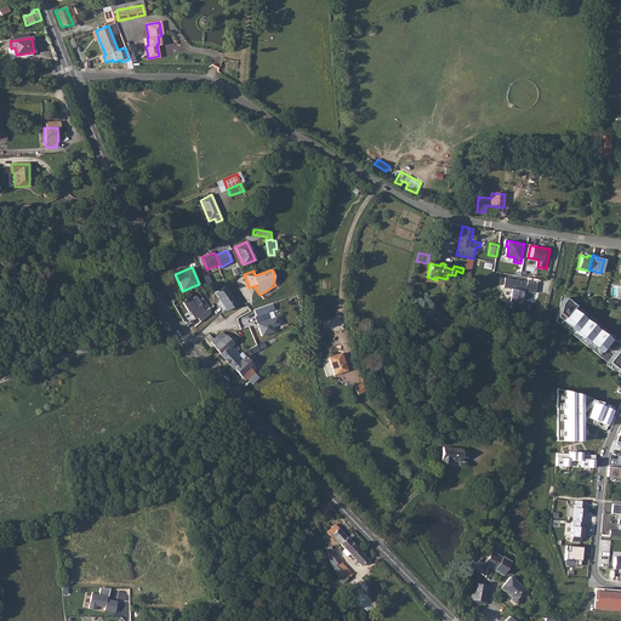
[(528,281),(505,278),(503,286),(514,289),(512,302),(524,303),(525,291),(536,294),(537,279),(528,278),(528,281)]
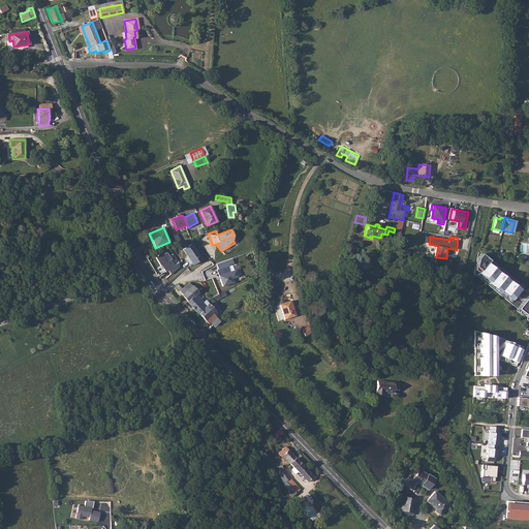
[(184,248),(183,249),(188,256),(193,263),(193,265),(203,259),(191,244),(184,248)]
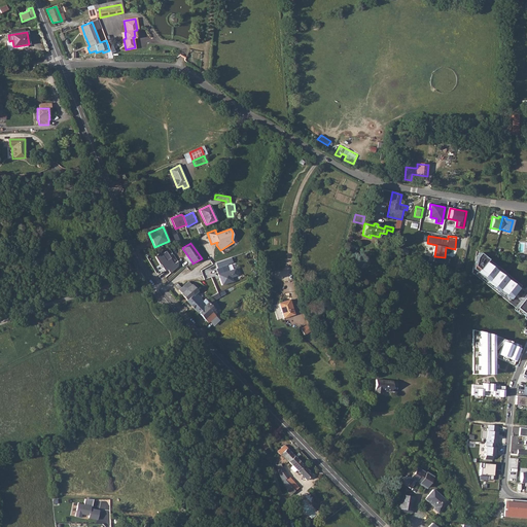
[(175,265),(167,252),(159,257),(167,269),(169,268),(172,272),(180,267),(180,261),(175,265)]
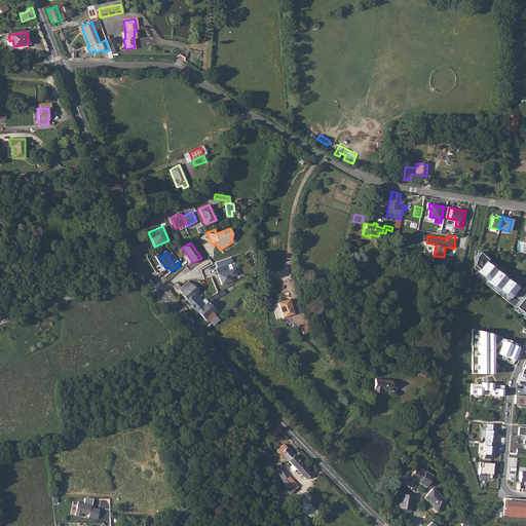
[(525,291),(478,253),(474,257),(470,272),(525,316),(525,291)]
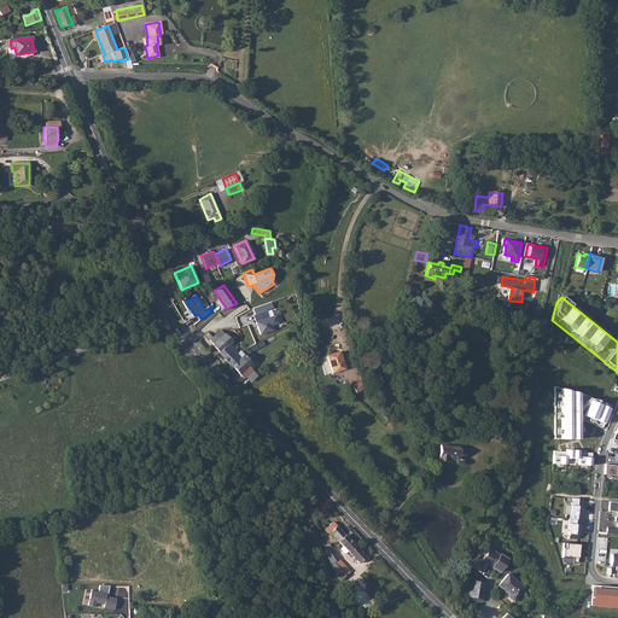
[(266,310),(254,315),(256,324),(257,324),(258,326),(257,326),(260,334),(273,330),(272,325),(278,322),(275,315),(268,318),(266,310)]
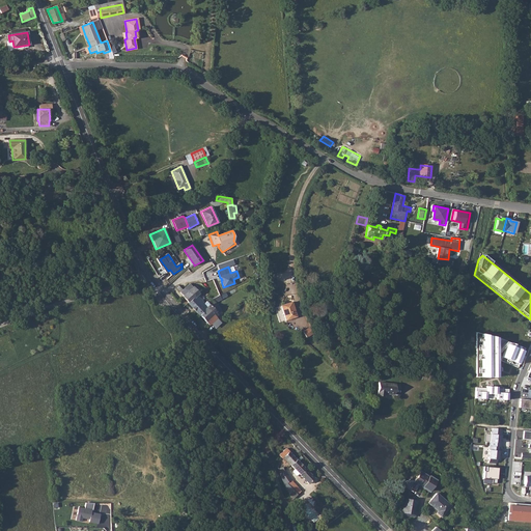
[(190,284),(179,292),(183,296),(183,297),(188,303),(199,294),(193,287),(190,284)]
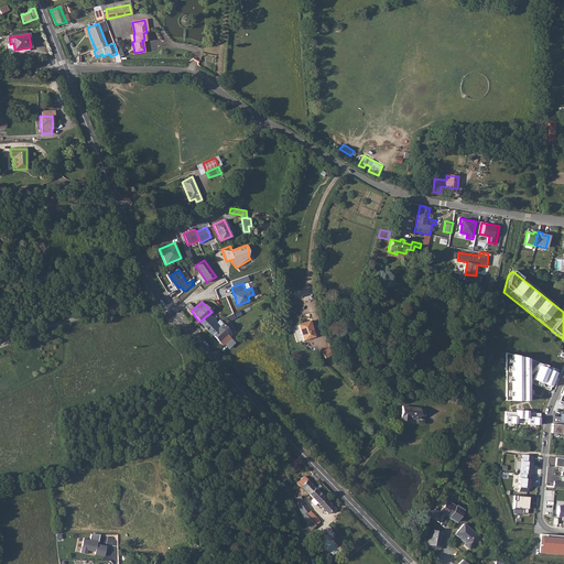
[(199,322),(206,329),(212,324),(209,322),(214,318),(209,314),(199,322)]
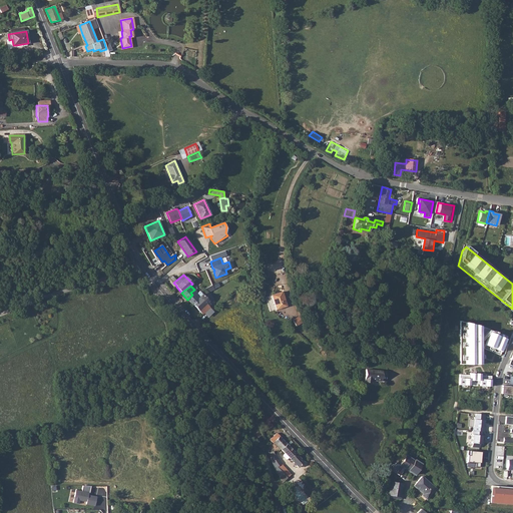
[(192,295),(187,300),(192,305),(192,304),(202,295),(199,292),(199,291),(197,293),(194,290),(190,293),(192,295)]
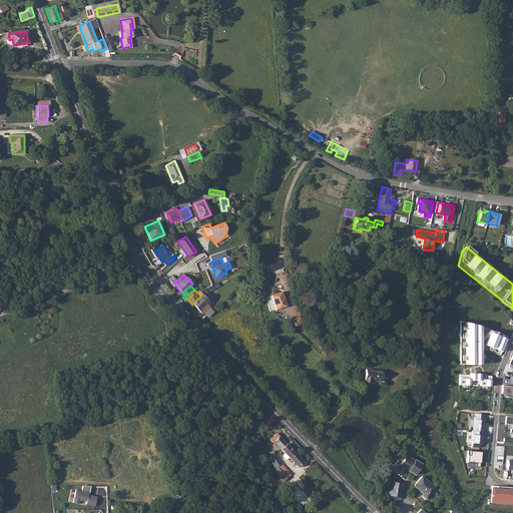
[(276,308),(277,310),(287,306),(283,292),(272,296),(276,308)]
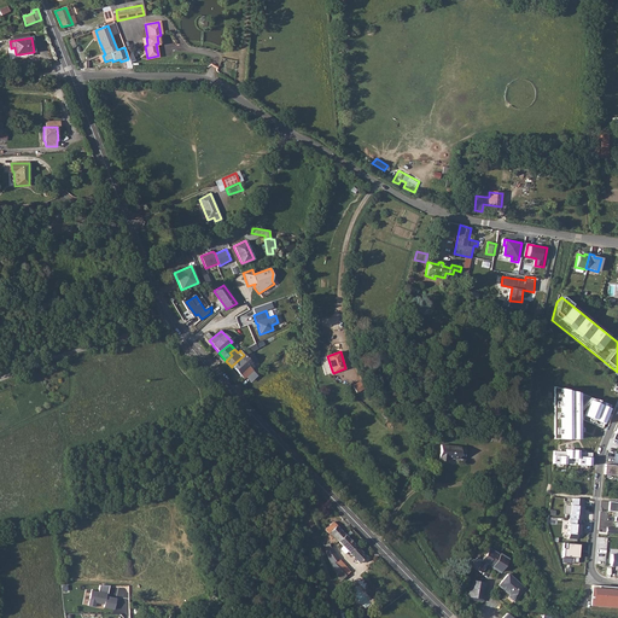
[(244,355),(232,366),(244,379),(252,371),(249,366),(251,362),(244,355)]
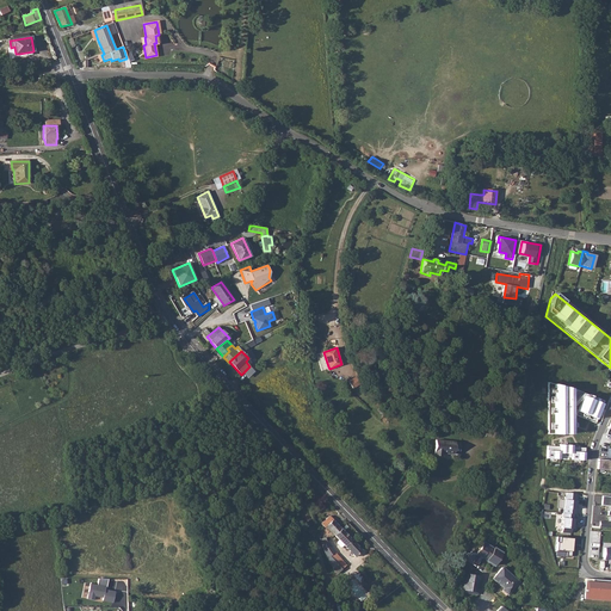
[(547,382),(547,433),(571,433),(571,413),(585,419),(586,414),(596,419),(603,401),(575,389),(547,382)]
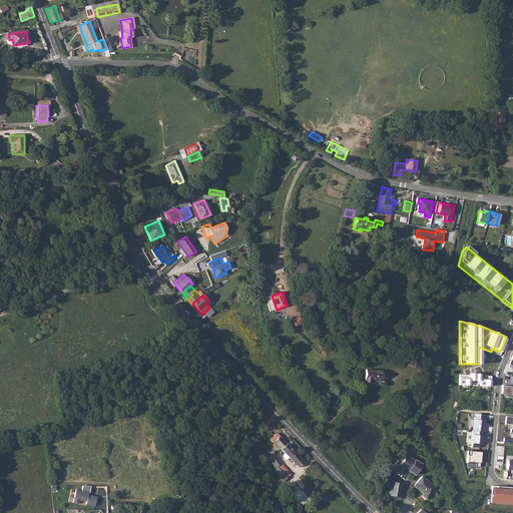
[(366,370),(364,382),(371,383),(371,380),(380,381),(381,372),(381,371),(366,370)]
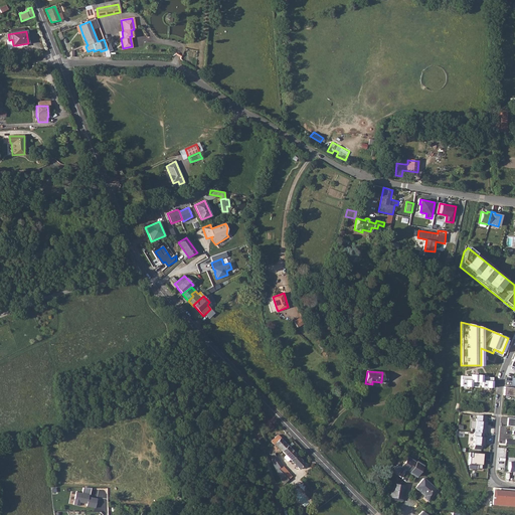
[(471,376),(461,376),(460,386),(471,386),(471,385),(482,385),(481,387),(492,387),(492,383),(493,377),(482,377),(482,375),(471,374),(471,376)]
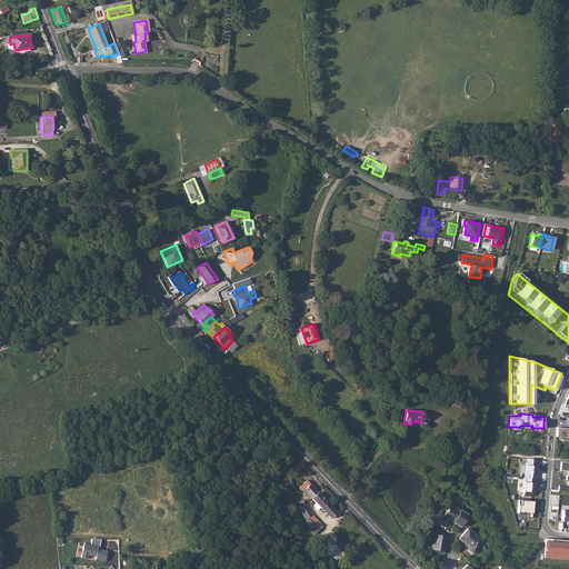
[(568,428),(565,428),(557,427),(556,437),(568,437),(568,428)]
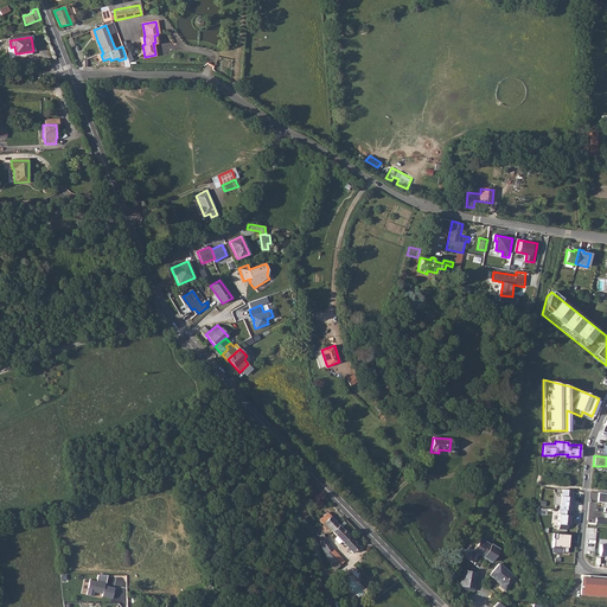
[(573,490),(562,490),(562,493),(561,493),(560,510),(573,511),(573,506),(572,505),(572,502),(573,496),(573,490)]
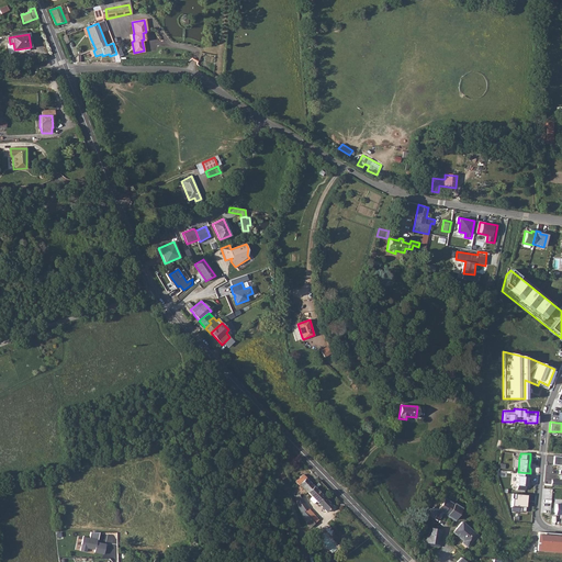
[(518,472),(517,472),(516,485),(517,485),(516,490),(525,491),(525,485),(528,486),(528,482),(529,482),(529,480),(530,473),(518,472)]
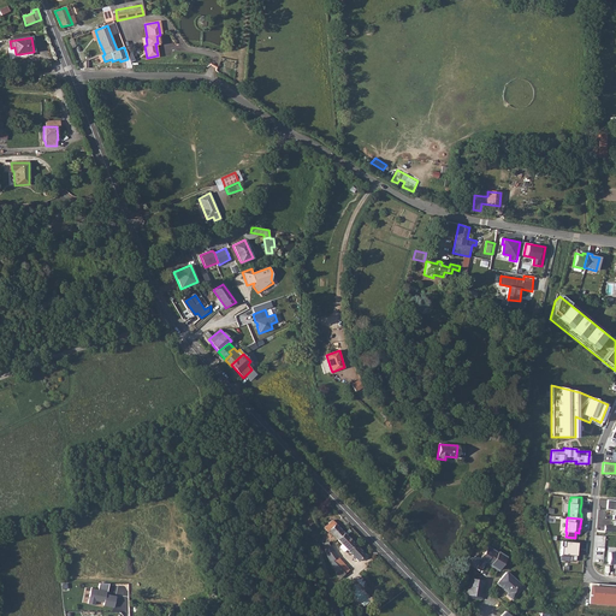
[(325,528),(327,532),(329,531),(338,539),(344,533),(332,521),(325,528)]
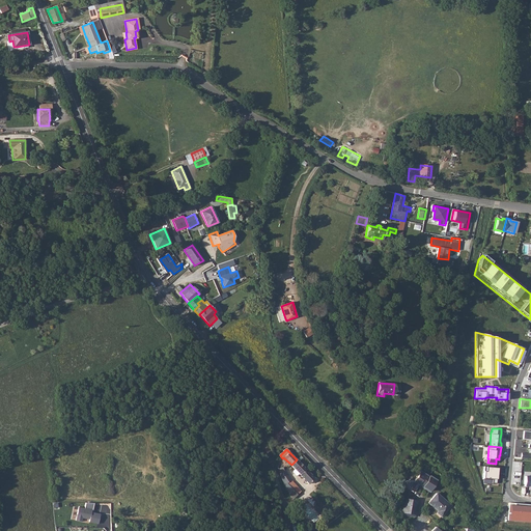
[(283,457),(282,458),(290,467),(291,465),(283,457)]
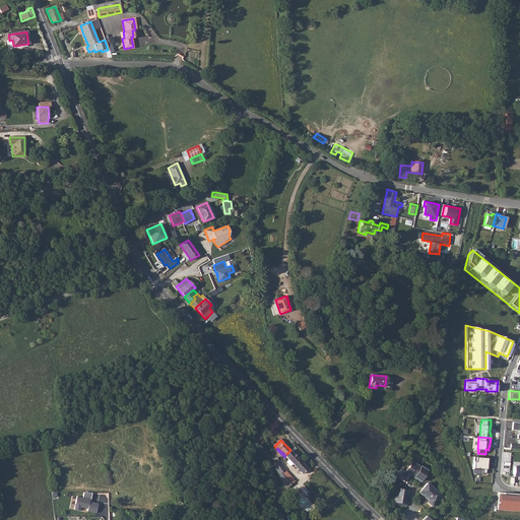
[(290,450),(285,455),(289,460),(293,464),(303,473),(308,468),(290,450)]
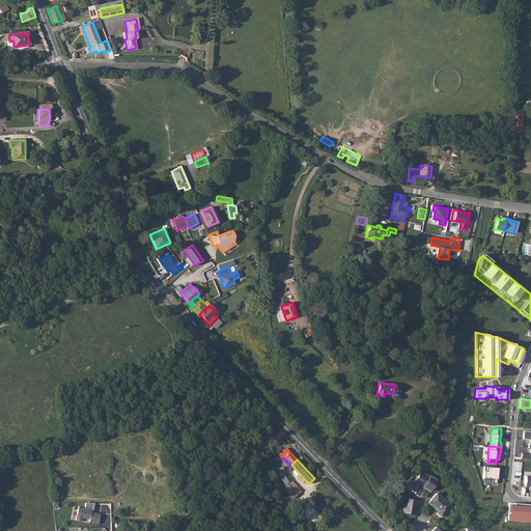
[(499,468),(484,467),(483,479),(492,480),(492,483),(497,483),(497,481),(498,473),(499,473),(499,468)]
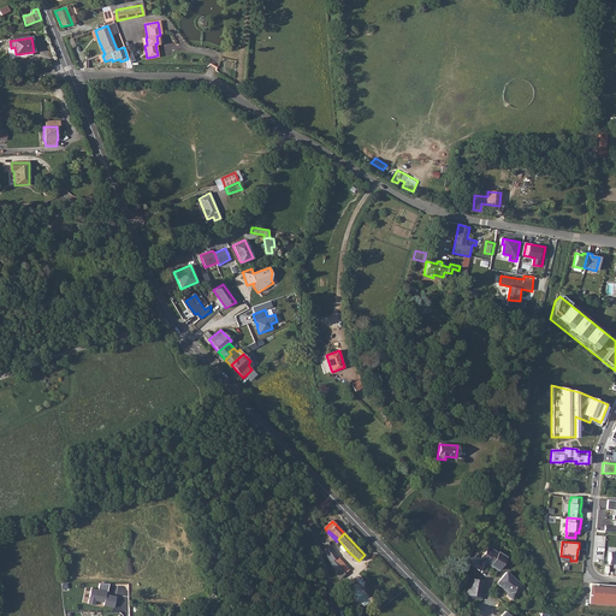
[(484,561),(491,549),(486,545),(479,558),(474,555),(471,561),(469,564),(478,570),(484,561)]
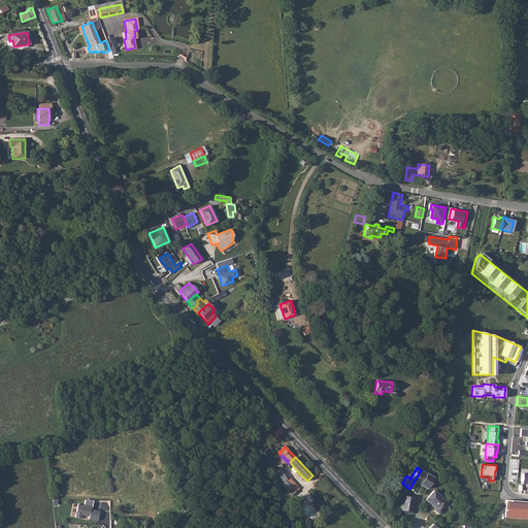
[(425,473),(421,470),(415,481),(419,483),(419,484),(426,488),(433,477),(426,472),(425,473)]
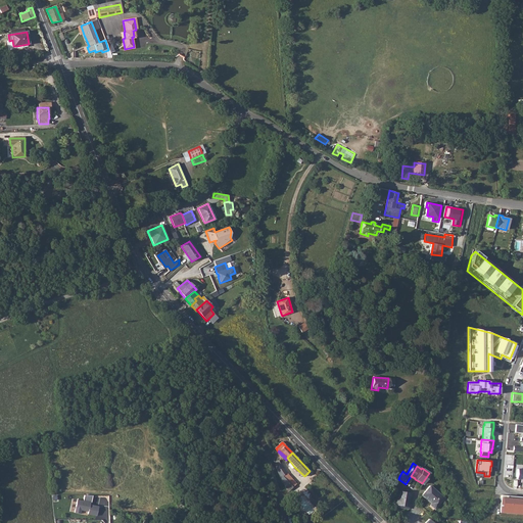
[(284,469),(278,472),(280,477),(282,483),(283,482),(284,481),(291,488),(293,487),(296,483),(286,472),(284,469)]
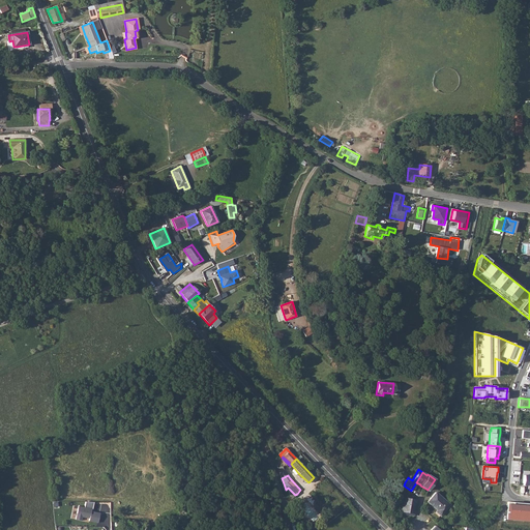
[(287,489),(290,500),(295,495),(288,488),(287,489)]
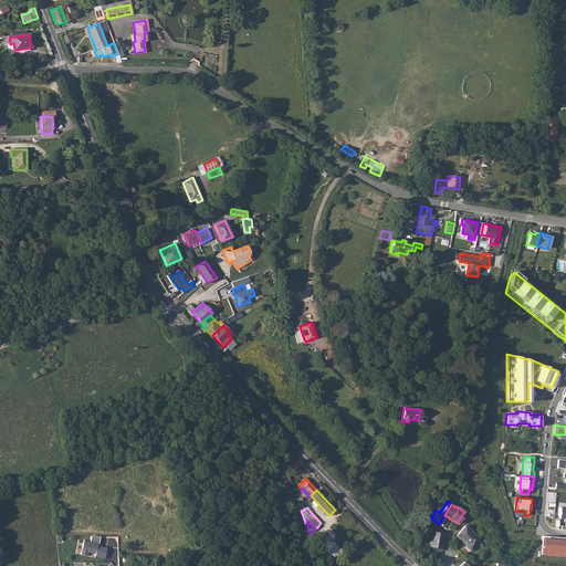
[(465,525),(457,536),(467,545),(465,546),(470,551),(481,538),(465,525)]
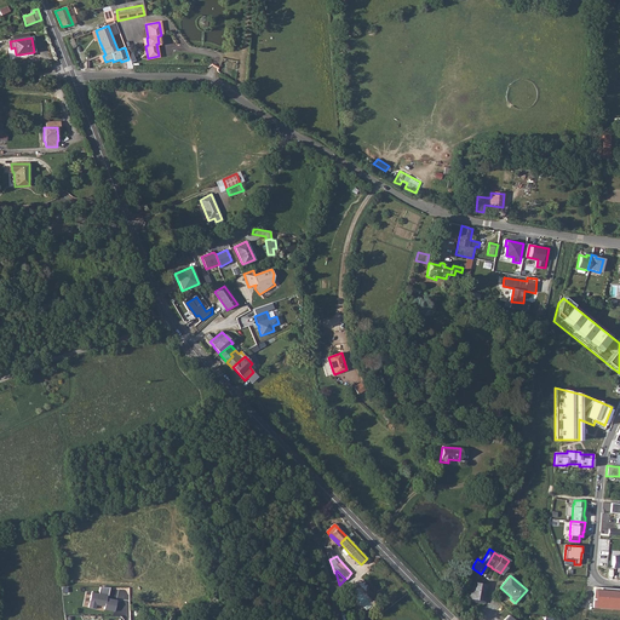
[(468,592),(466,600),(472,601),(472,600),(478,601),(478,602),(483,603),(484,596),(483,595),(484,593),(486,592),(487,585),(469,581),(468,592)]
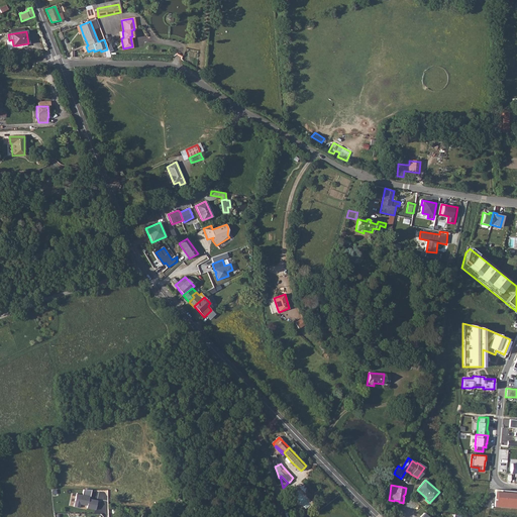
[(91,489),(84,489),(83,495),(77,494),(75,507),(81,508),(81,504),(88,505),(88,508),(96,509),(97,499),(88,498),(87,497),(88,495),(89,496),(90,496),(91,489)]
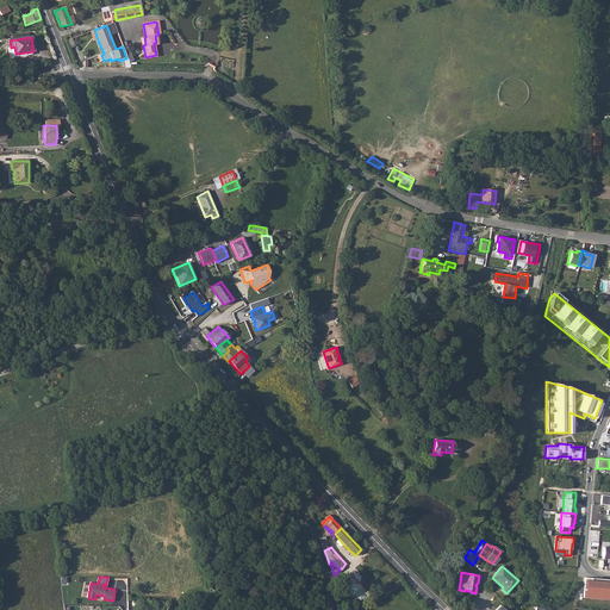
[(609,579),(591,578),(585,577),(583,598),(609,599),(609,579)]
